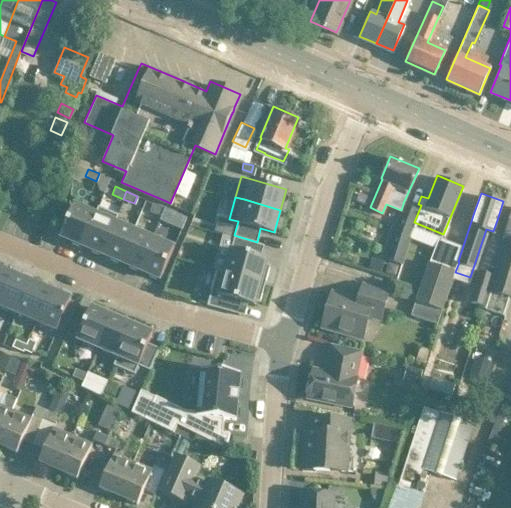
[(23,211),(23,212),(31,214),(31,213),(34,204),(26,202),(23,211)]
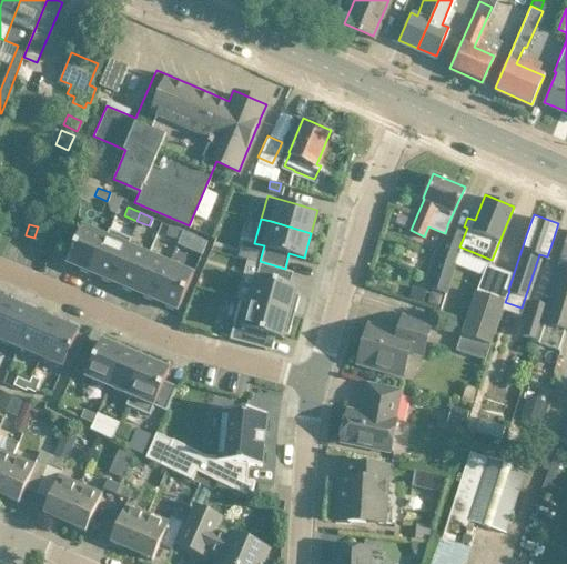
[(169,224),(165,233),(178,239),(181,230),(169,224)]
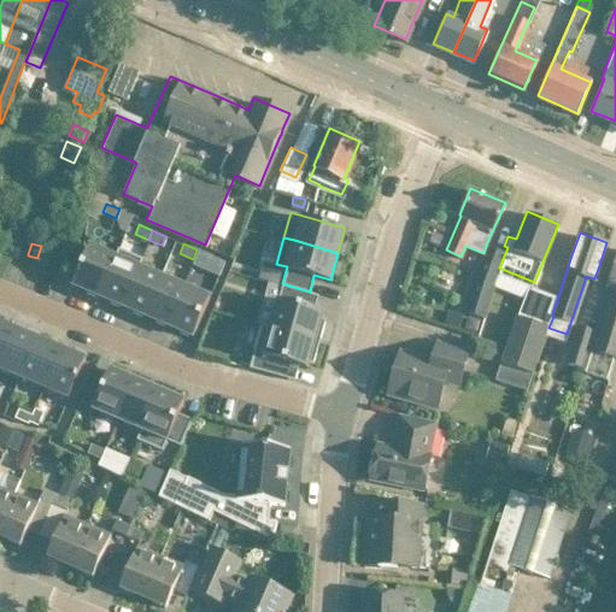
[(97,294),(113,254),(88,245),(71,283),(97,294)]
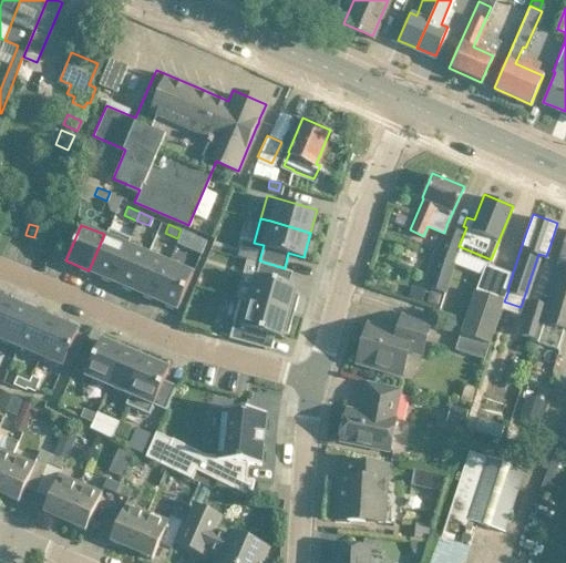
[(110,279),(125,244),(130,235),(107,225),(104,234),(89,270),(110,279)]
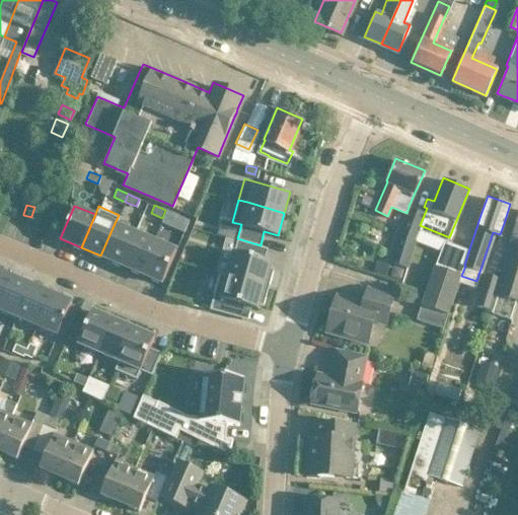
[(398,232),(389,260),(400,263),(407,265),(415,238),(420,225),(425,213),(409,206),(409,207),(407,213),(398,232)]
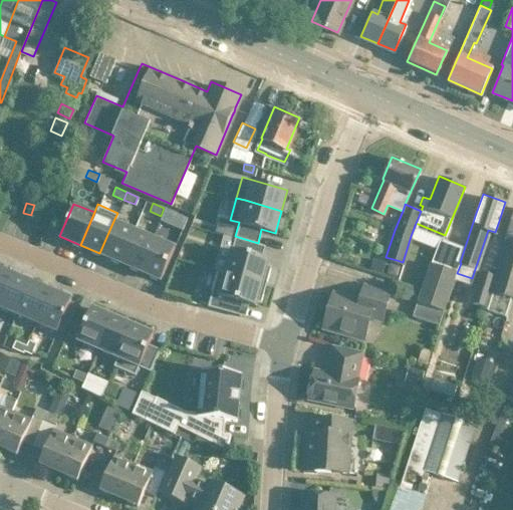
[(171,224),(175,213),(164,208),(161,216),(160,219),(171,224)]
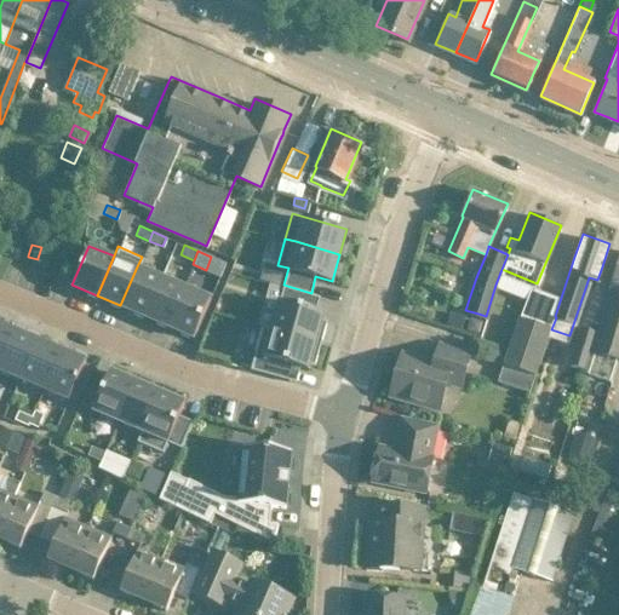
[(618,260),(615,271),(611,287),(585,373),(611,380),(618,357),(618,356),(618,260)]
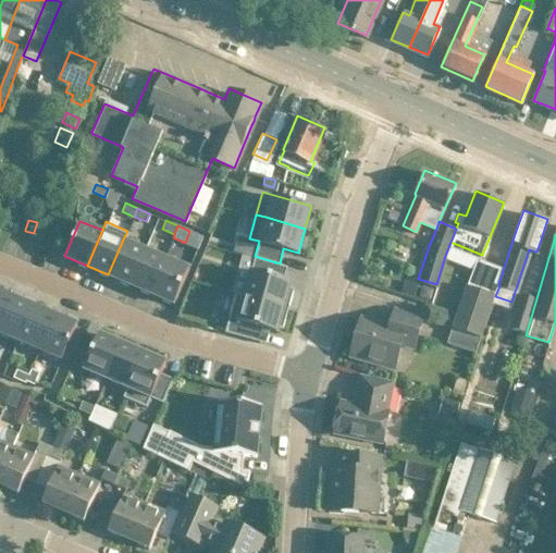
[(130,284),(145,248),(125,240),(123,240),(108,274),(130,284)]
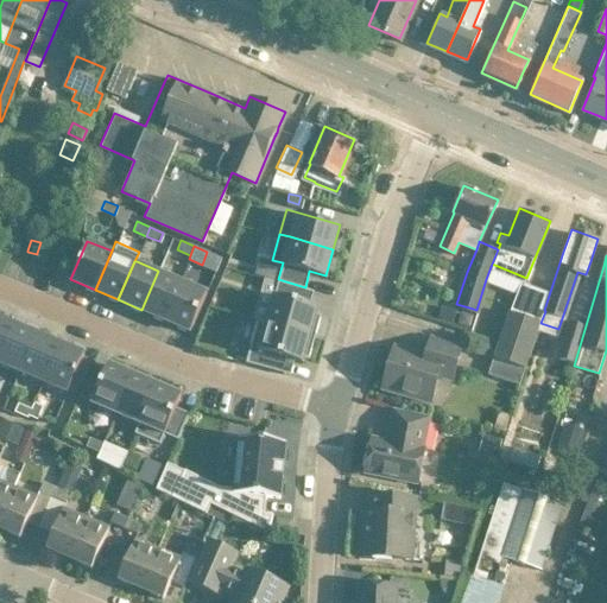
[(165,319),(182,280),(158,271),(141,310),(165,319)]
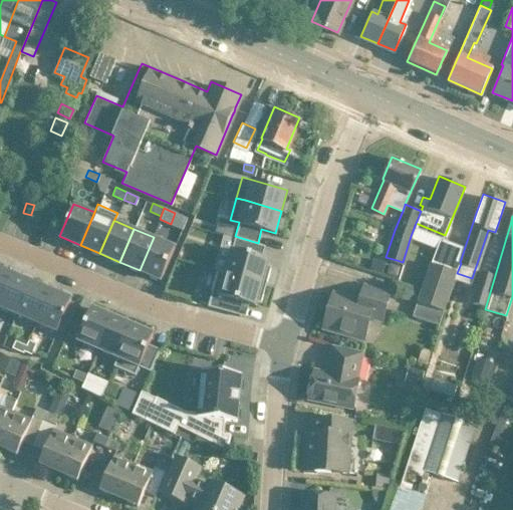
[(268,259),(254,255),(258,243),(235,236),(225,271),(225,272),(265,283),(270,266),(266,265),(268,259)]
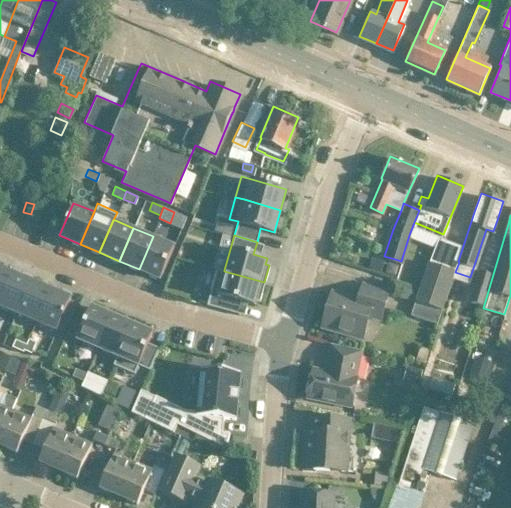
[(159,278),(173,245),(153,236),(139,269),(159,278)]
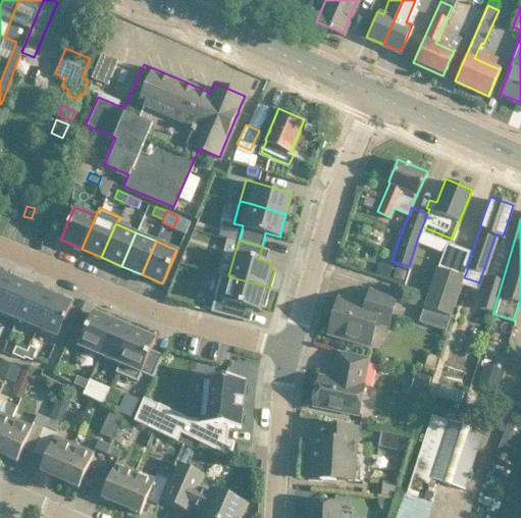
[(437,266),(424,306),(450,315),(463,275),(466,266),(472,251),(447,241),(437,266)]
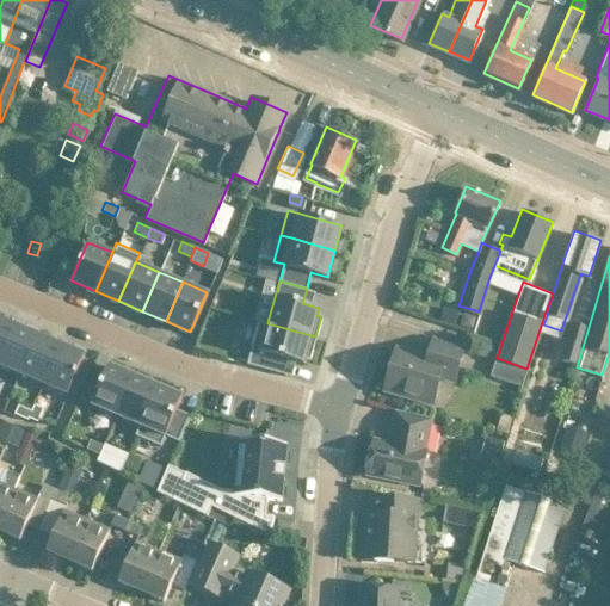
[(456,309),(443,305),(439,316),(454,320),(456,309)]
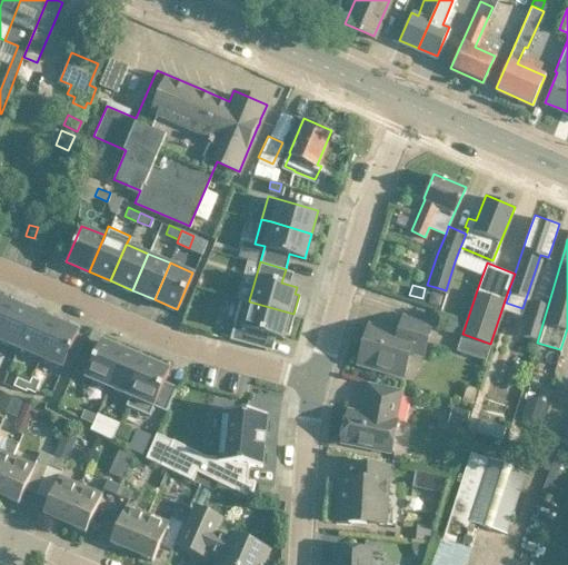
[(0,324),(10,300),(0,296),(0,324)]
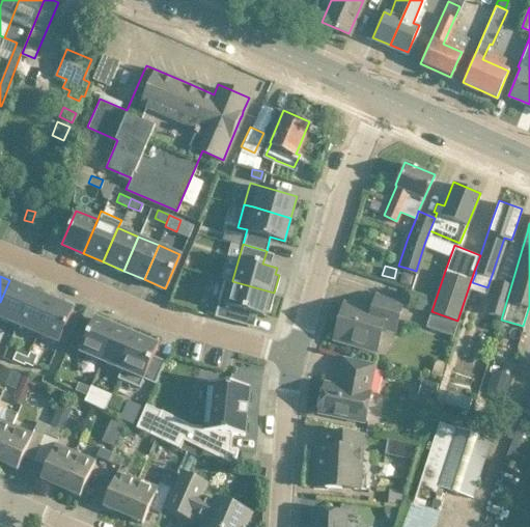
[(269,310),(274,293),(232,281),(232,280),(224,278),(214,315),(247,325),(250,311),(263,315),(265,309),(269,310)]
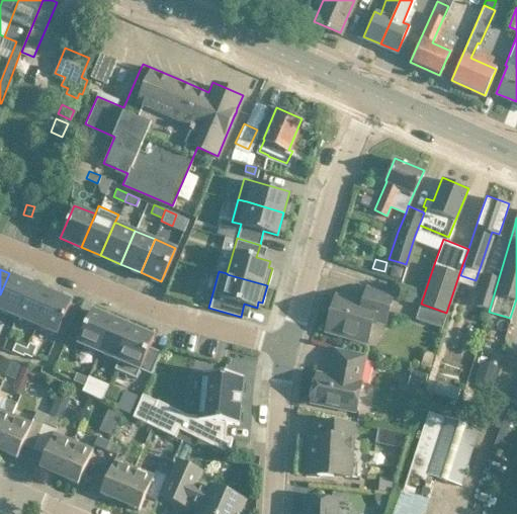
[(475,306),(489,310),(499,277),(486,272),(475,306)]
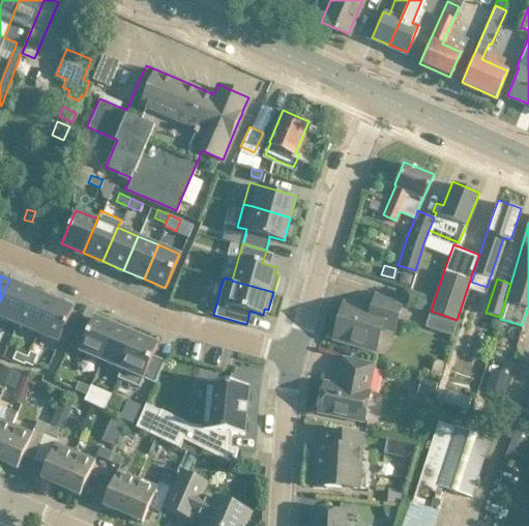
[(0,315),(16,323),(30,289),(9,280),(0,301),(0,315)]
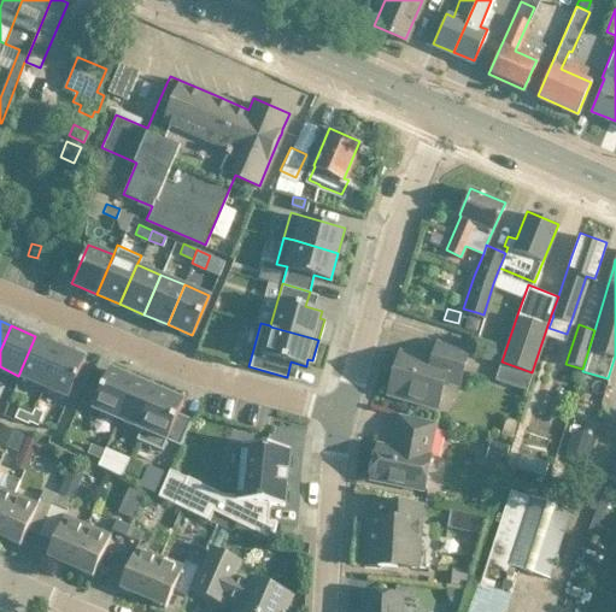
[(44,386),(60,346),(35,336),(18,376),(44,386)]
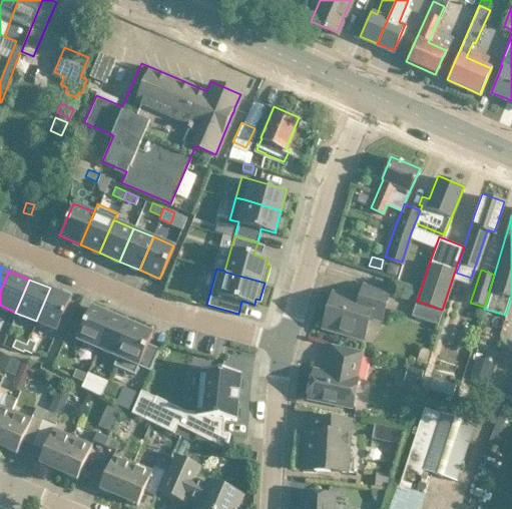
[(381,319),(389,291),(363,284),(359,299),(333,292),(323,327),(362,338),(369,316),(381,319)]
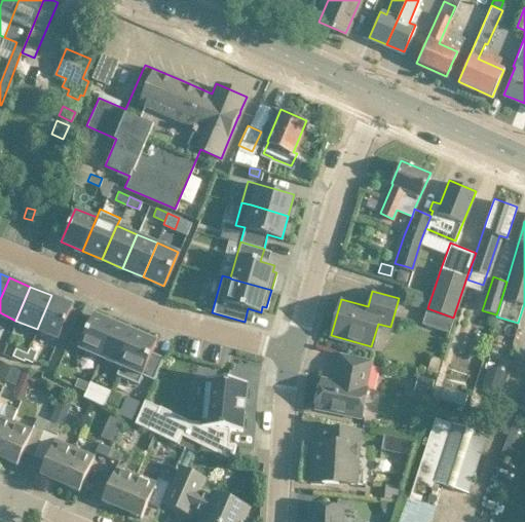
[(58,338),(72,304),(51,295),(37,329),(58,338)]
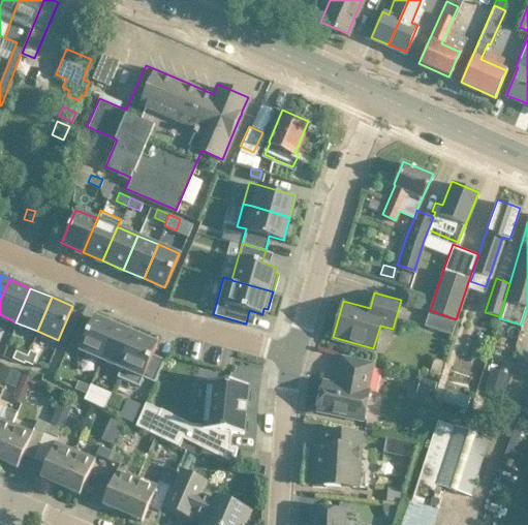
[(430,310),(429,310),(424,323),(452,333),(456,319),(430,310)]
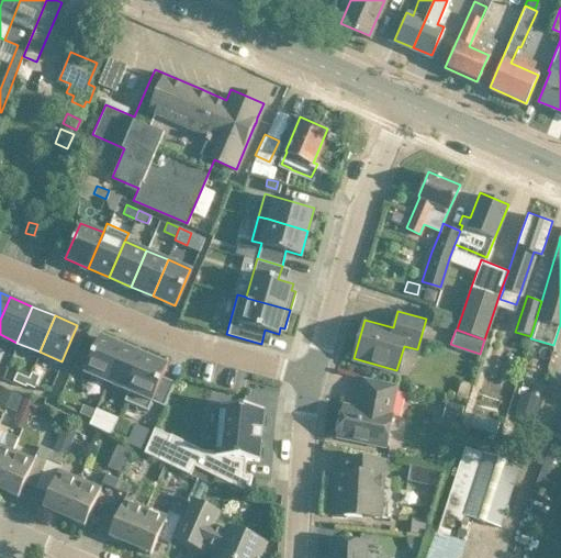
[(107,380),(122,344),(99,335),(83,371),(107,380)]
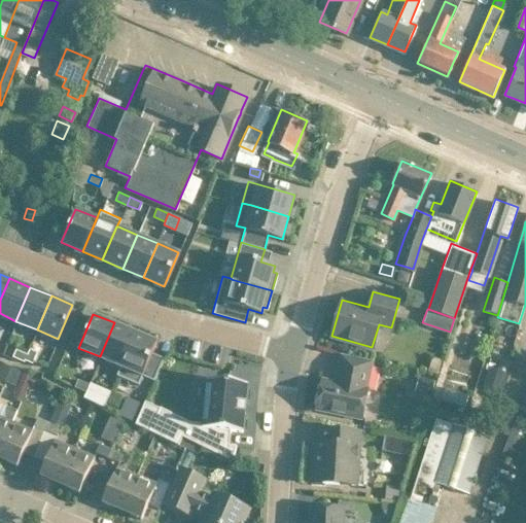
[(120,365),(135,332),(114,322),(100,356),(119,364),(120,365)]
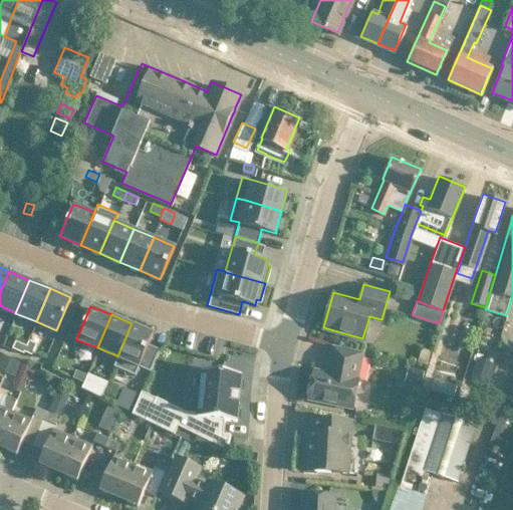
[(150,369),(159,347),(148,343),(153,332),(132,323),(117,356),(116,355),(112,364),(135,373),(139,365),(150,369)]
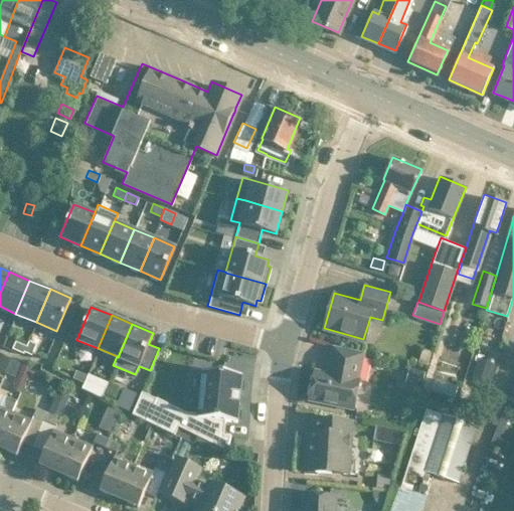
[(30,354),(35,343),(28,339),(26,345),(23,350),(30,354)]
